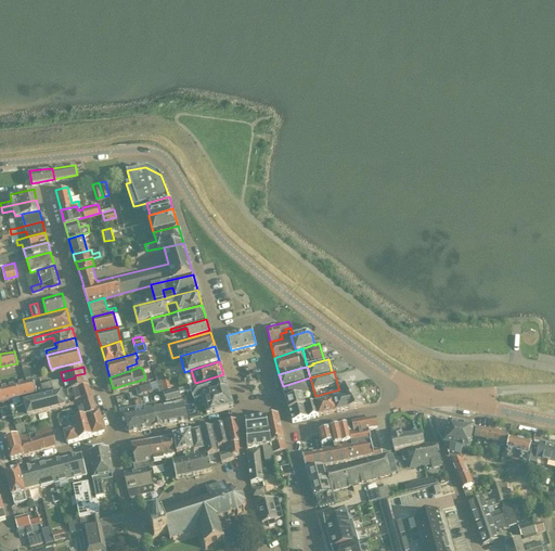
[(72,387),(88,383),(85,373),(75,375),(75,377),(63,381),(65,385),(60,386),(57,379),(44,382),(41,383),(41,385),(43,394),(44,395),(66,388),(72,387)]
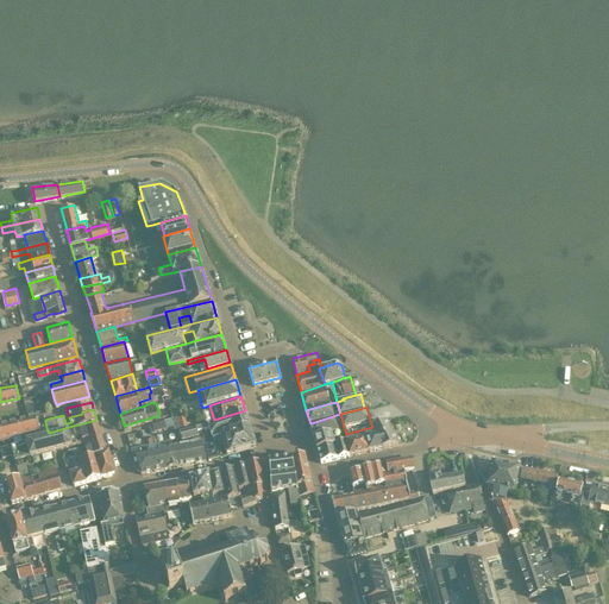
[(213,435),(217,434),(224,432),(250,425),(245,410),(214,420),(209,421),(208,420),(203,421),(203,422),(180,429),(182,438),(190,435),(199,433),(198,428),(209,425),(213,435)]
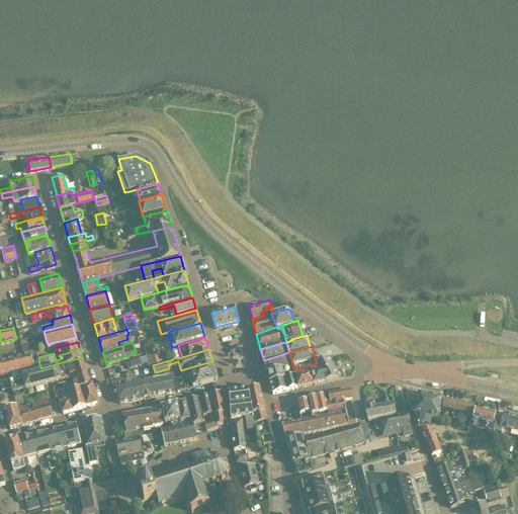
[(34,365),(31,352),(30,353),(15,357),(18,368),(19,373),(24,372),(23,367),(33,364),(33,365),(34,365)]
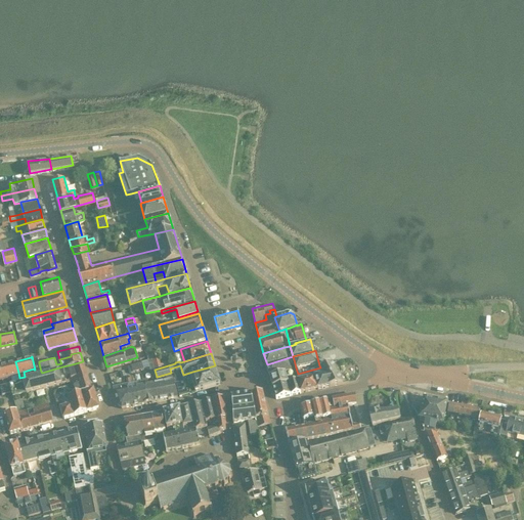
[(159,356),(153,357),(155,366),(161,364),(159,356)]
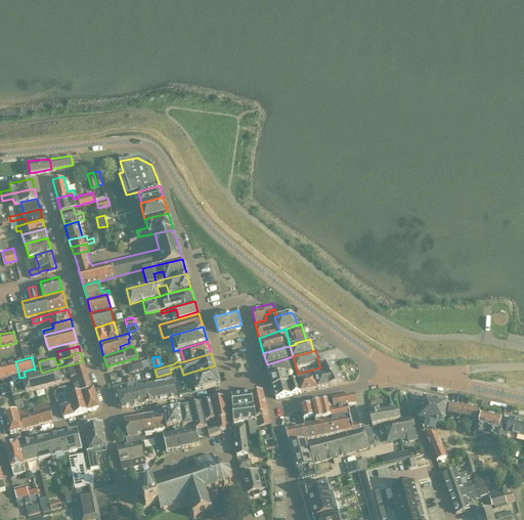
[(294,359),(293,356),(267,364),(270,375),(292,369),(289,360),(294,359)]
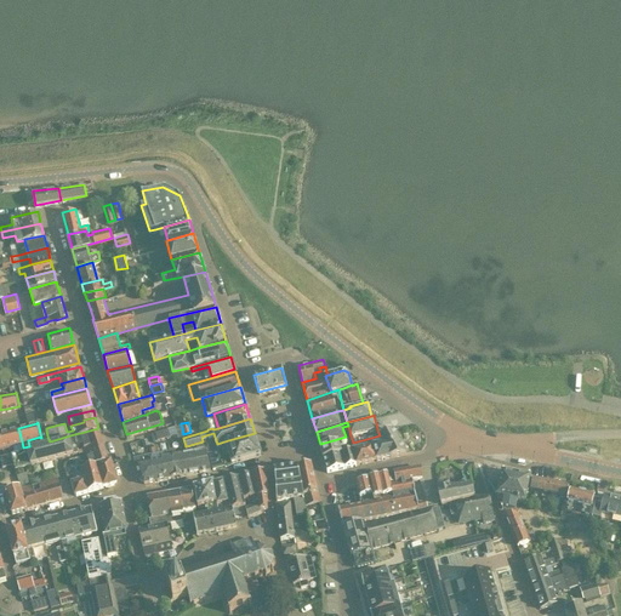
[(382,439),(374,441),(377,457),(406,450),(392,426),(379,433),(380,435),(382,439)]
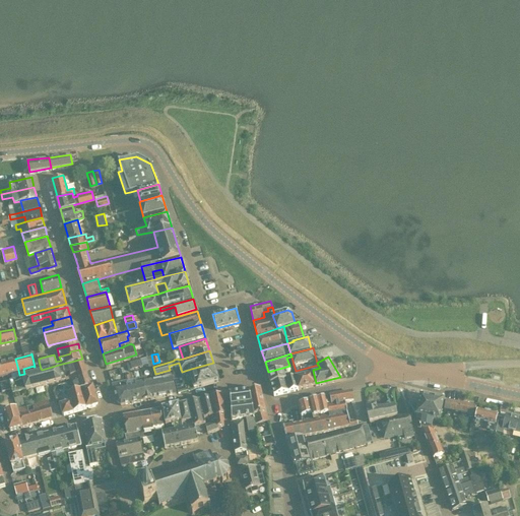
[(15,359),(0,362),(0,367),(2,374),(18,370),(15,359)]
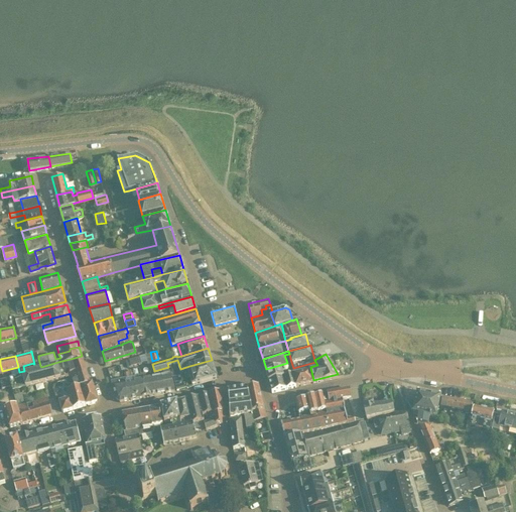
[(85,366),(82,356),(67,360),(61,361),(63,369),(70,368),(70,370),(85,366)]
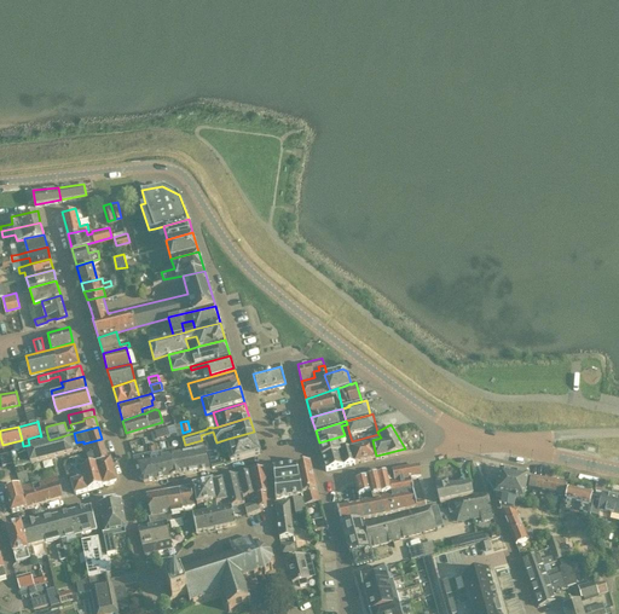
[(165,429),(165,427),(155,429),(157,436),(166,434),(165,429)]
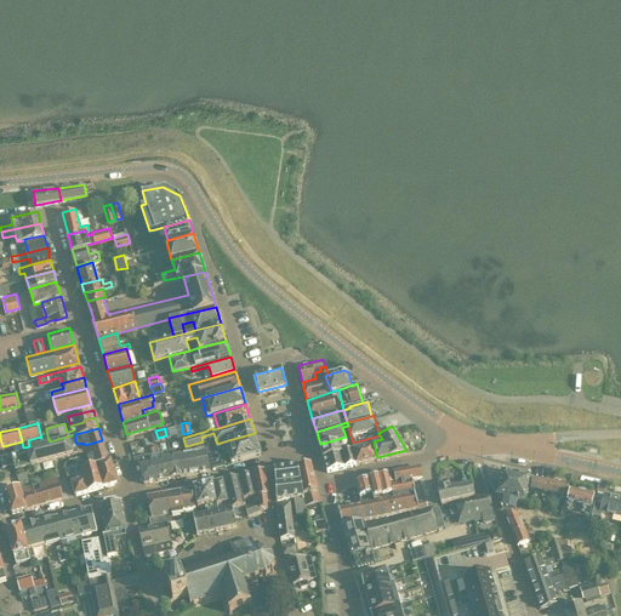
[(229,444),(227,445),(232,461),(261,452),(255,433),(228,440),(229,444)]
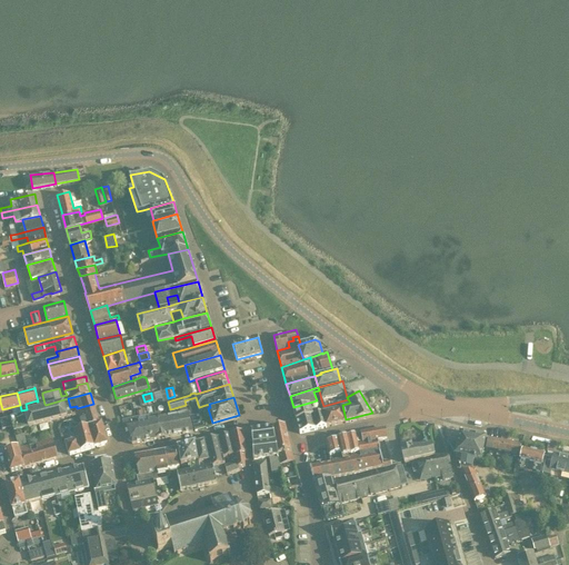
[(71,413),(70,407),(68,398),(46,405),(9,414),(12,424),(13,428),(71,413)]
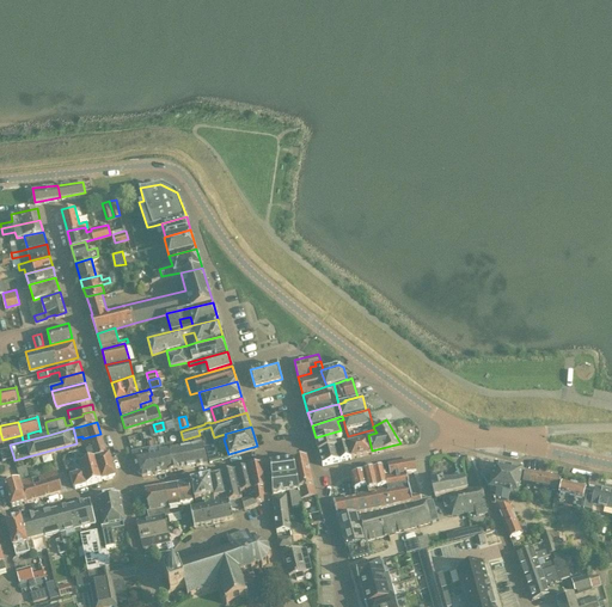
[(343,441),(341,430),(316,437),(319,451),(336,443),(343,441)]
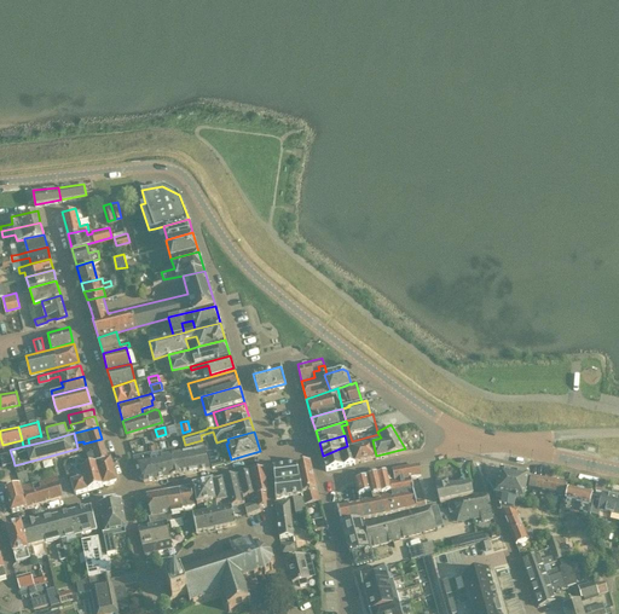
[(90,462),(108,457),(102,439),(84,444),(82,445),(84,449),(85,447),(90,462)]
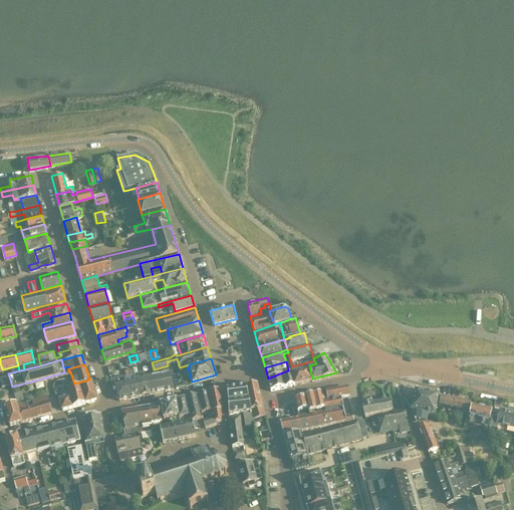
[(161,371),(166,389),(174,387),(170,372),(172,371),(172,369),(171,364),(168,365),(161,367),(162,368),(162,371),(161,371)]
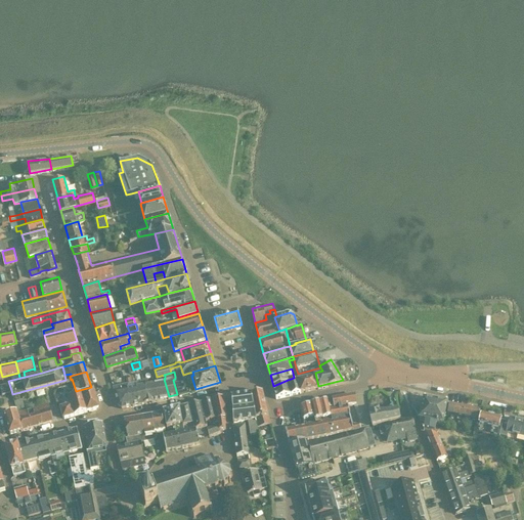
[(191,390),(186,374),(183,375),(175,377),(175,379),(179,393),(191,390)]
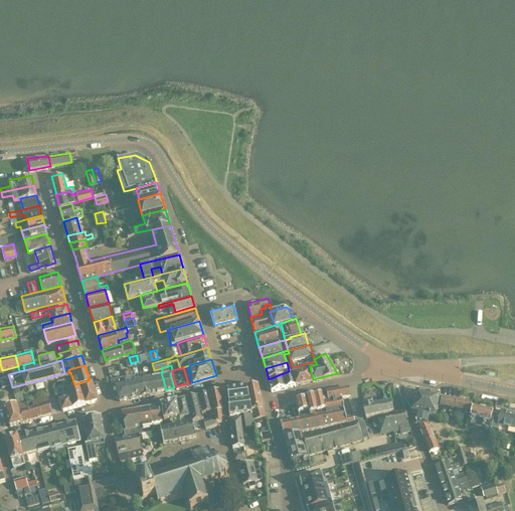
[(294,370),(297,383),(311,380),(308,367),(294,370)]
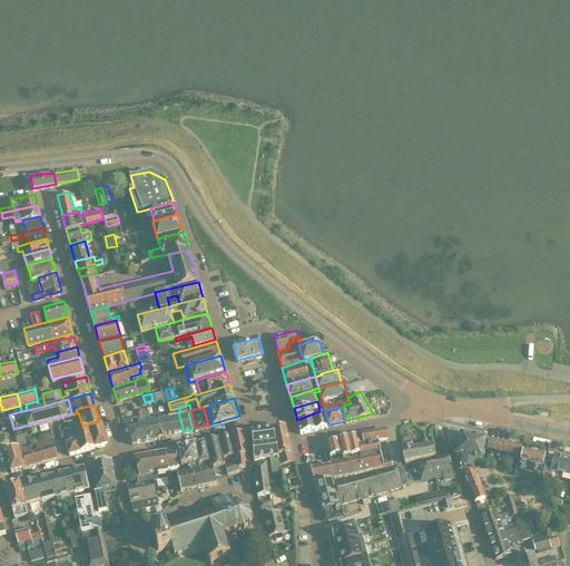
[(173,433),(167,415),(164,416),(163,409),(156,410),(156,411),(163,436),(173,433)]
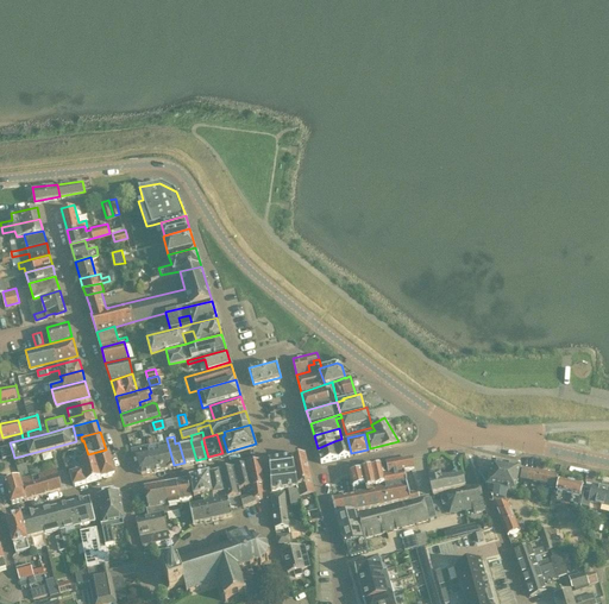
[(190,440),(192,440),(192,436),(186,438),(187,441),(179,442),(184,463),(196,460),(190,440)]
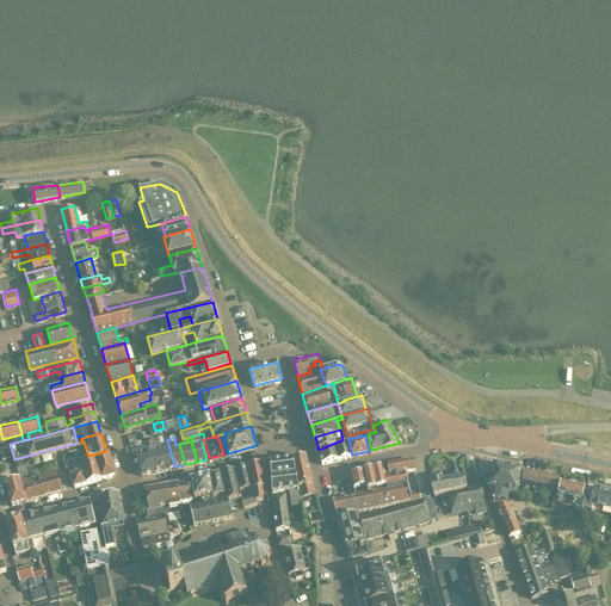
[(349,439),(349,438),(343,440),(335,443),(339,458),(352,455),(349,439)]
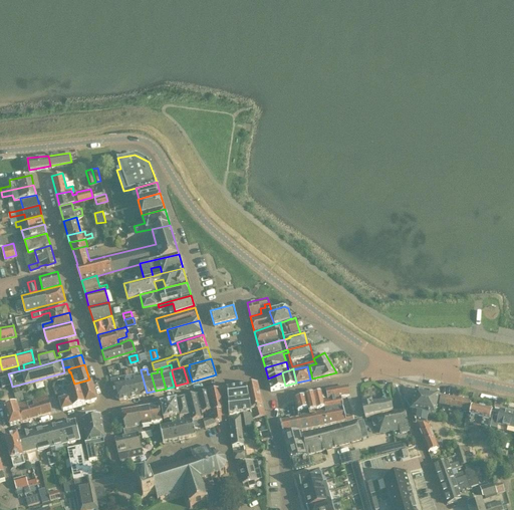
[(137,395),(147,393),(141,370),(137,371),(138,376),(132,377),(137,395)]
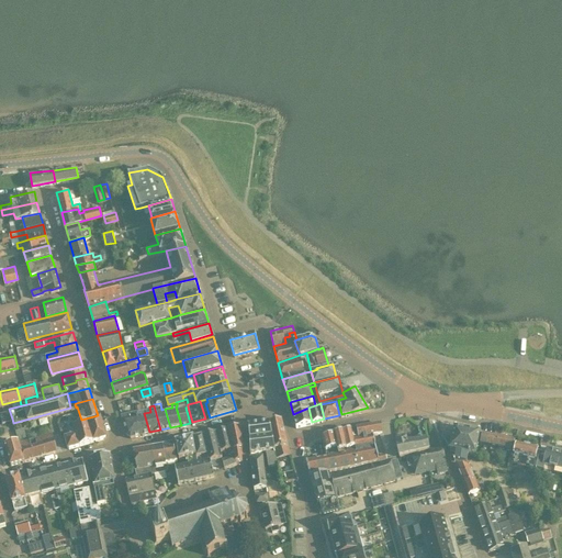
[(296,425),(312,422),(308,408),(293,414),(296,425)]
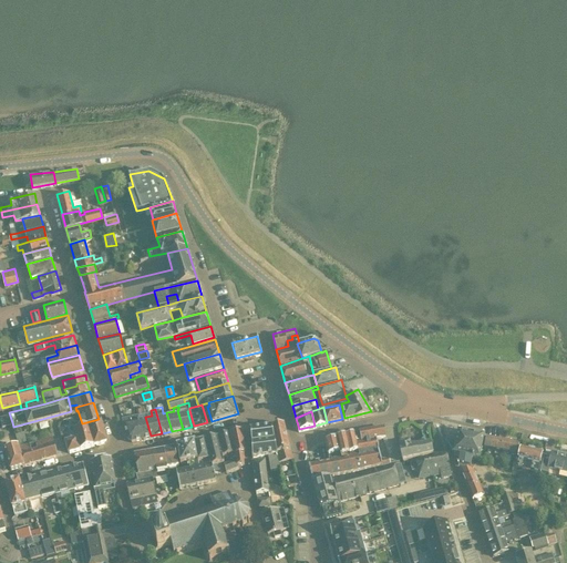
[(12,422),(9,412),(0,415),(0,417),(2,425),(12,422)]
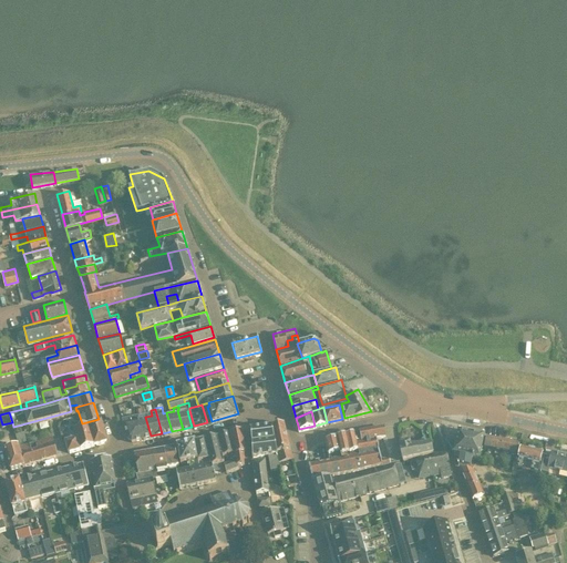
[(151,436),(145,417),(140,418),(138,413),(133,415),(134,419),(136,419),(141,438),(151,436)]
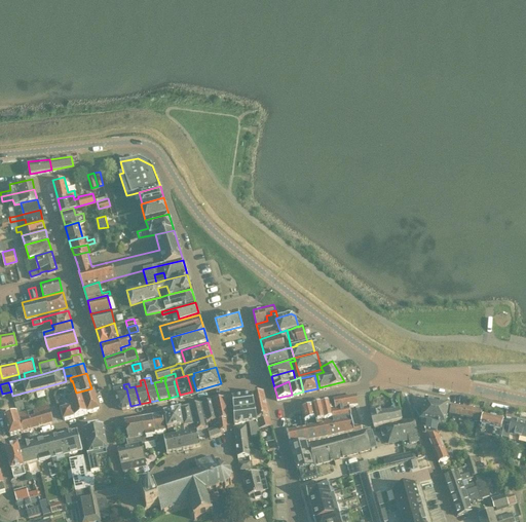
[(126,388),(124,388),(123,384),(114,386),(115,390),(114,390),(119,406),(122,408),(130,406),(126,388)]
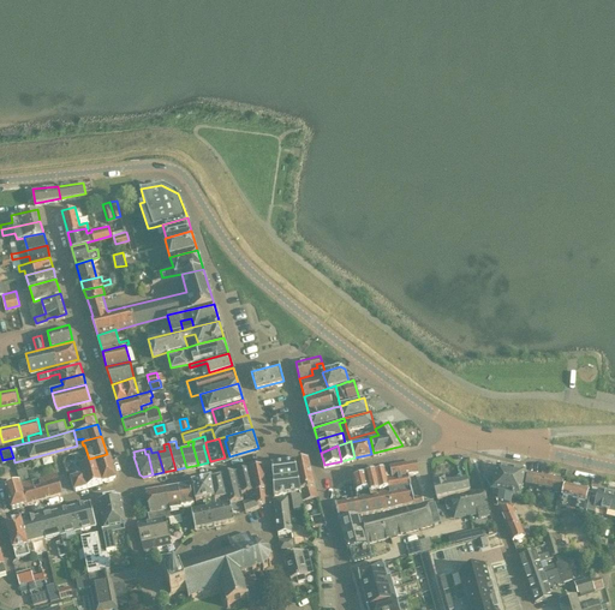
[(84,472),(70,476),(73,488),(113,477),(114,476),(115,476),(115,474),(109,453),(107,454),(89,459),(81,461),(84,472)]
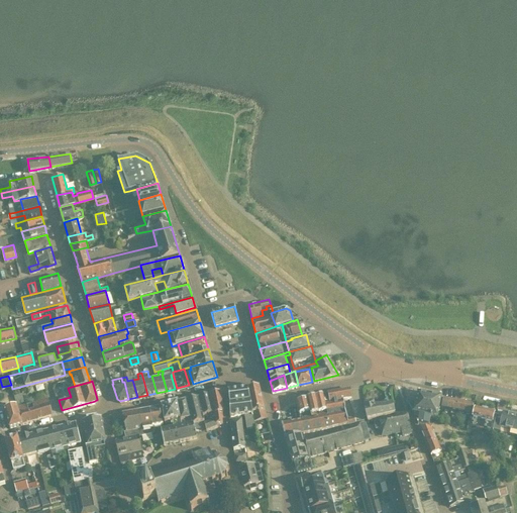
[(252,412),(254,420),(267,417),(265,409),(259,385),(248,387),(249,395),(248,395),(249,400),(250,399),(252,412)]
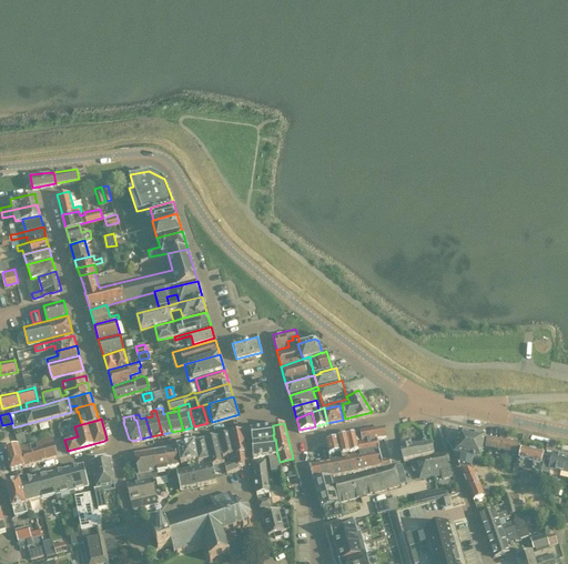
[(277,453),(275,439),(274,440),(273,434),(274,434),(273,425),(252,429),(253,456),(267,454),(277,453)]
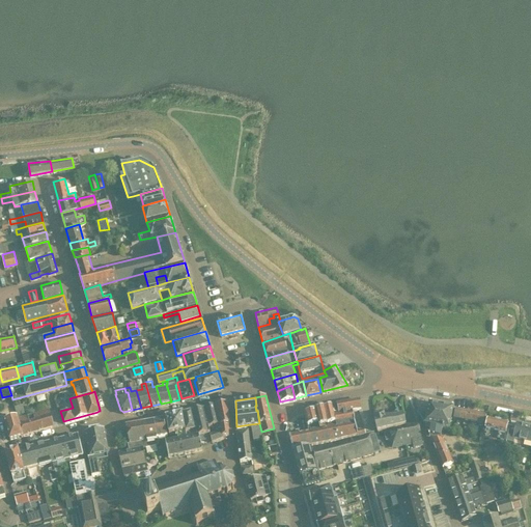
[(336,401),(338,412),(357,409),(357,408),(360,407),(359,397),(336,401)]
